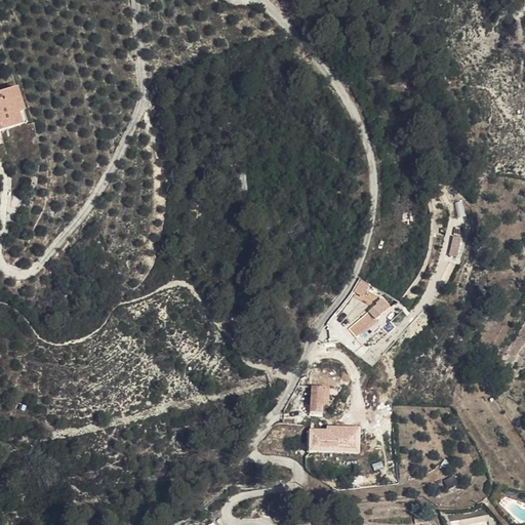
[(0,131),(22,125),(9,89),(0,92),(0,131)]
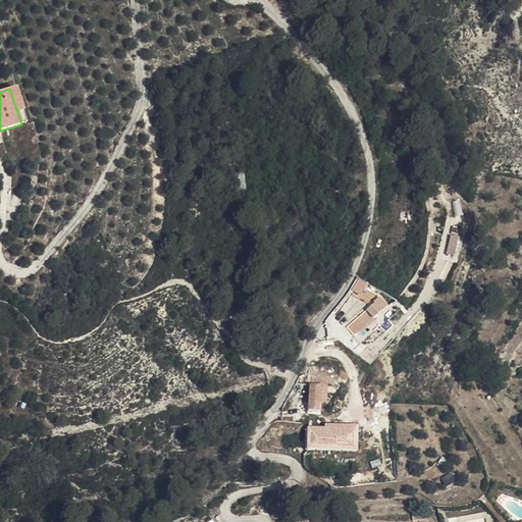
[(386,304),(379,295),(372,300),(379,309),(386,304)]
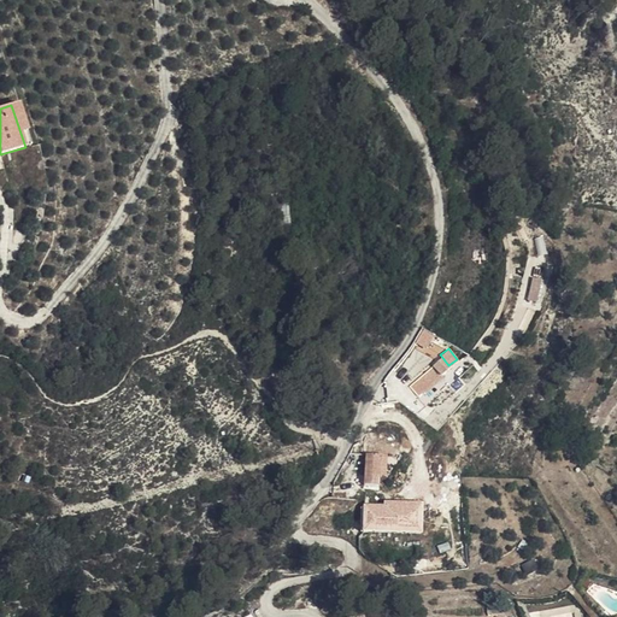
[(368,471),(382,486),(382,458),(369,457),(368,471)]
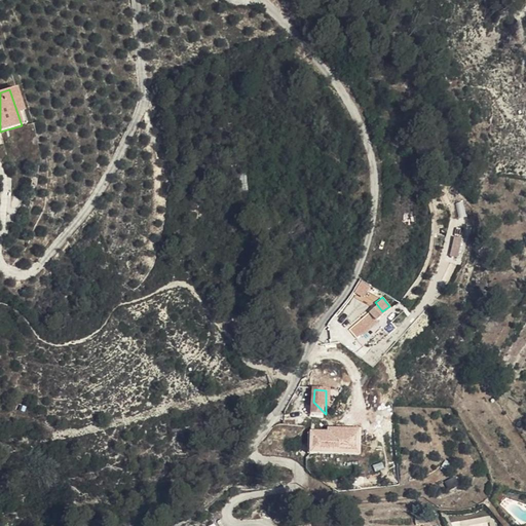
[(320,416),(308,404),(308,415),(320,416)]
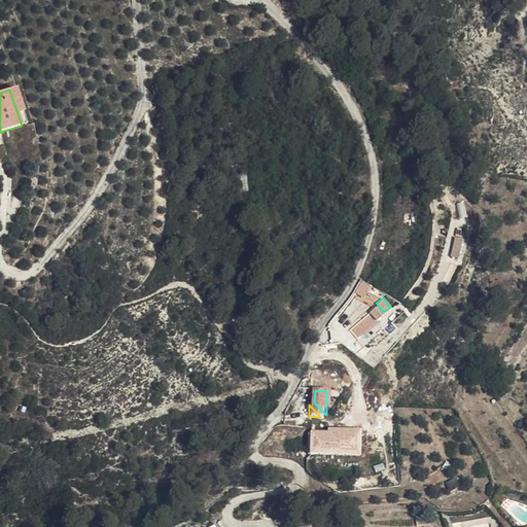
[(311,455),(361,454),(361,429),(311,429),(311,455)]
